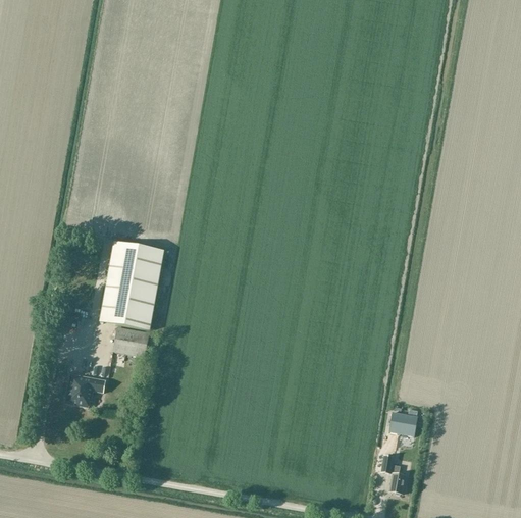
[(99,320),(149,329),(163,249),(113,240),(99,320)]
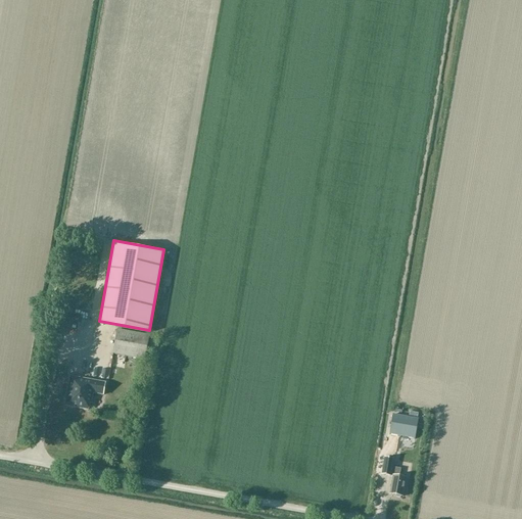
[(111,350),(144,357),(148,332),(116,326),(111,350)]
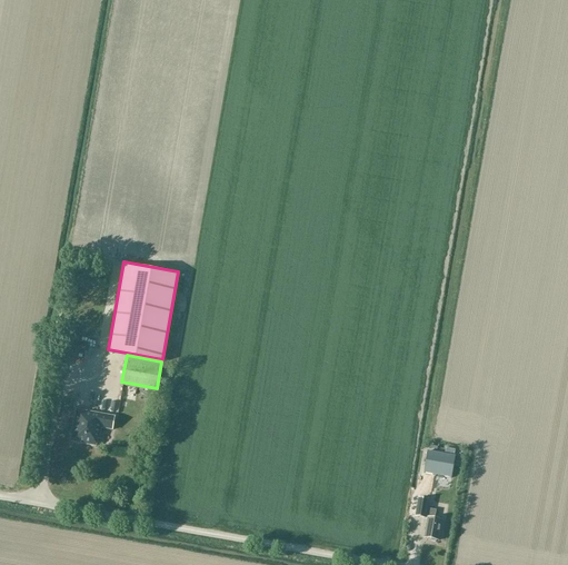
[(70,438),(96,443),(97,435),(98,435),(100,424),(111,426),(113,413),(76,406),(70,438)]
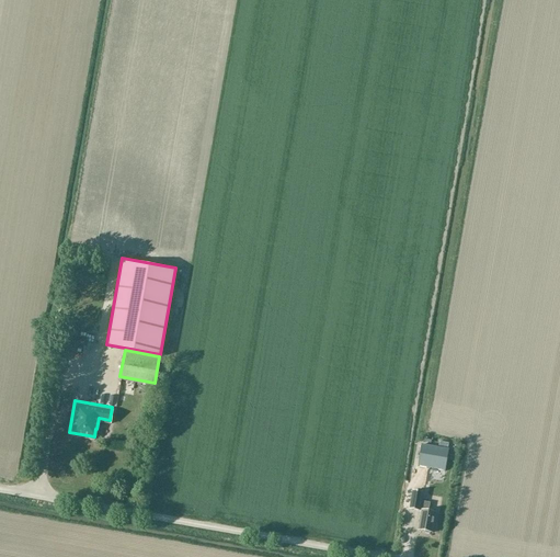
[(416,435),(413,453),(443,459),(446,442),(416,435)]
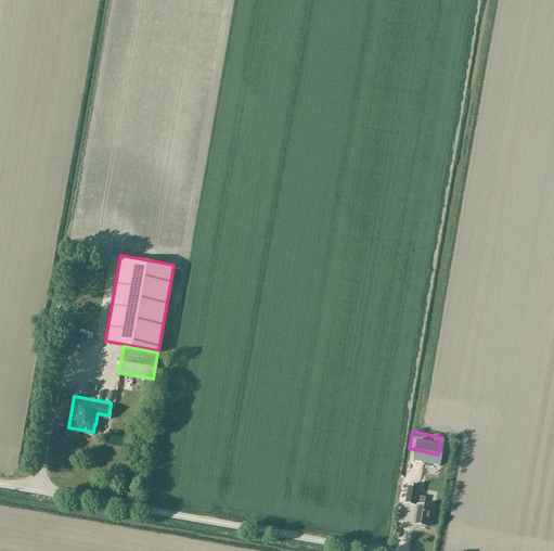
[(416,502),(412,521),(426,524),(429,503),(423,502),(424,494),(415,492),(413,502),(416,502)]
